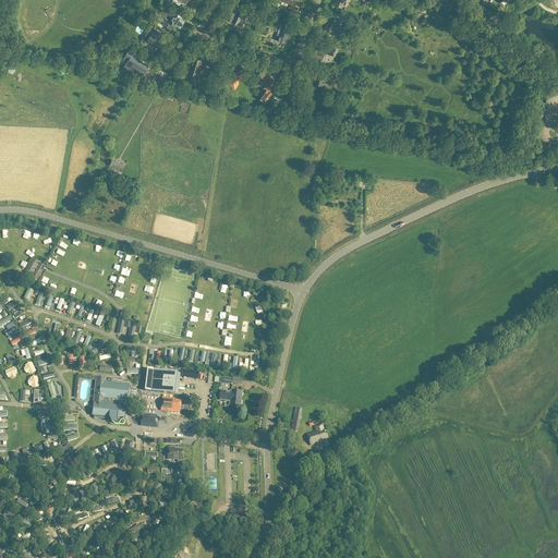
[(437,0),(445,8),(440,11),(439,10),(436,13),(441,19),(441,17),(446,22),(458,12),(457,12),(453,8),(456,5),(450,0),(437,0)]
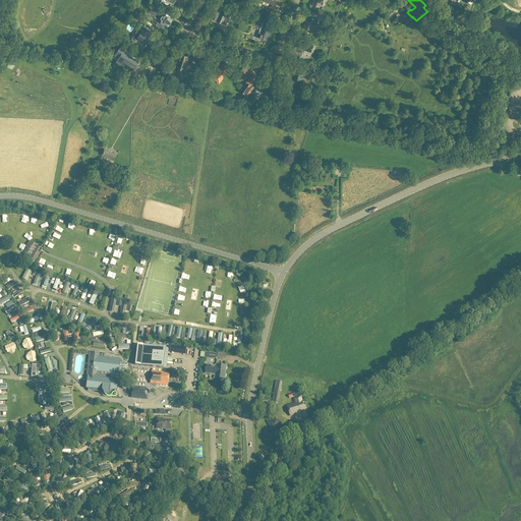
[(168,26),(173,19),(163,13),(154,7),(150,13),(155,17),(154,17),(159,20),(156,25),(161,29),(164,24),(168,26)]
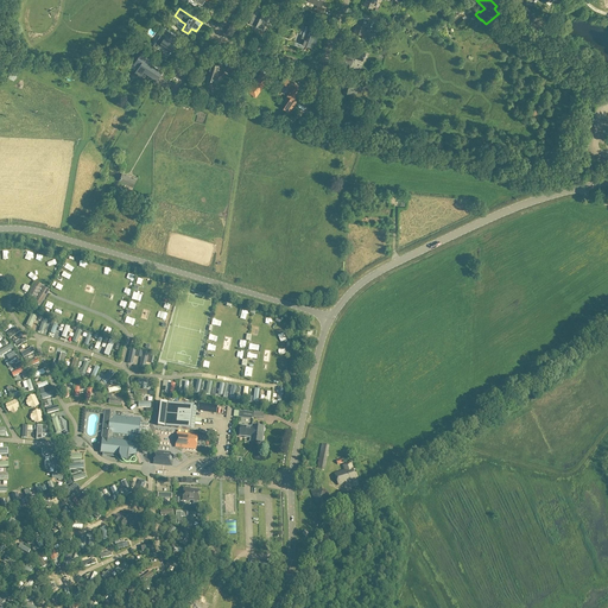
[(255,11),(253,17),(249,23),(264,30),(271,14),(261,8),(259,12),(255,11)]
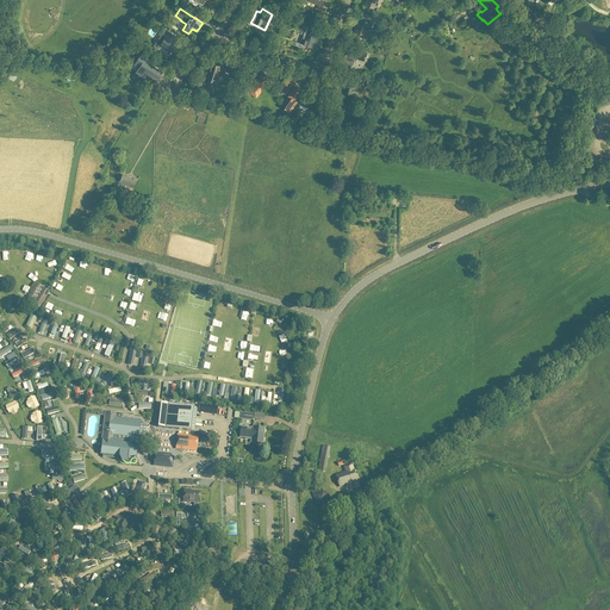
[(355,32),(369,38),(373,29),(367,26),(369,20),(361,17),(355,32)]
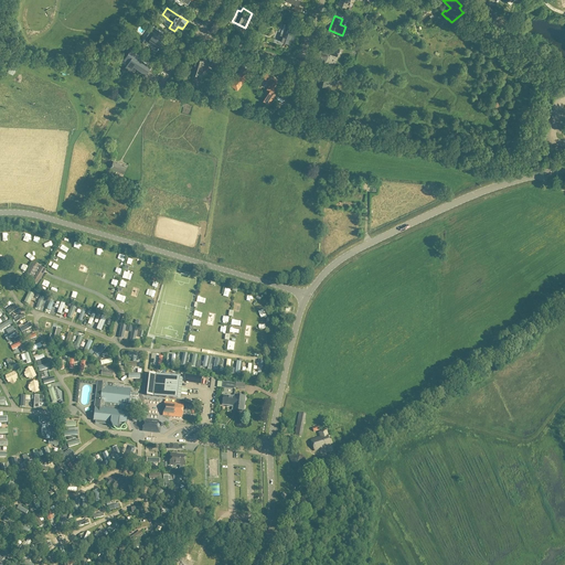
[(281,34),(280,35),(278,41),(288,44),(290,40),(291,40),(294,34),(292,34),(294,30),(290,29),(292,23),(286,21),(285,25),(284,27),(286,27),(283,34),(281,34)]
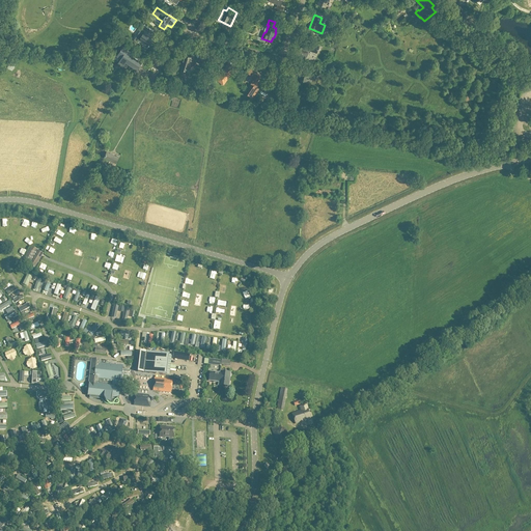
[(144,25),(138,34),(142,36),(139,39),(148,46),(155,36),(150,34),(152,31),(144,25)]
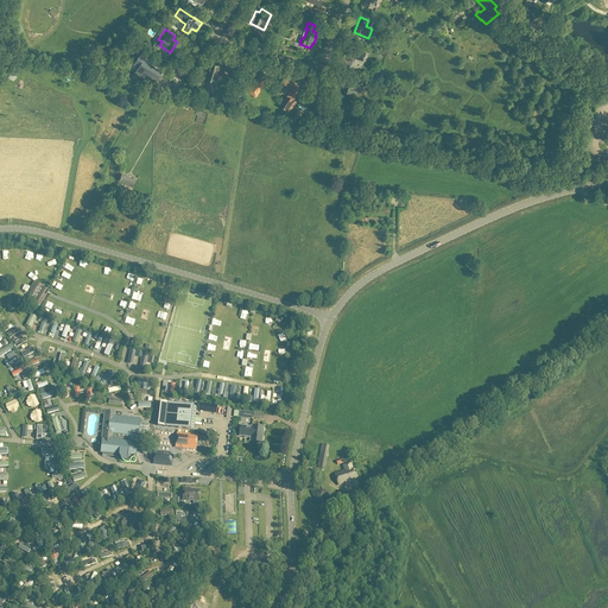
[(362,62),(365,54),(352,48),(348,58),(346,57),(343,63),(352,67),(354,58),(362,62)]
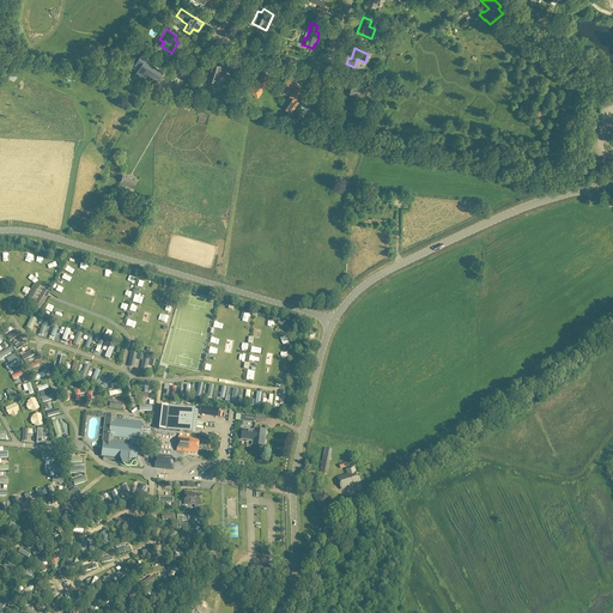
[(150,65),(152,61),(143,54),(134,66),(139,68),(135,74),(141,78),(146,70),(152,73),(151,74),(159,79),(163,72),(150,65)]
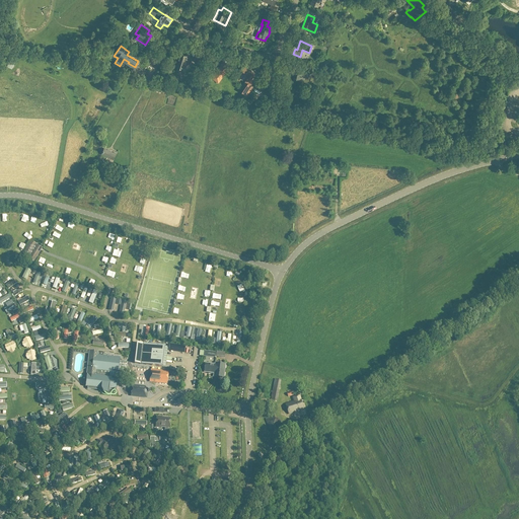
[(102,61),(108,55),(102,49),(97,55),(102,61)]
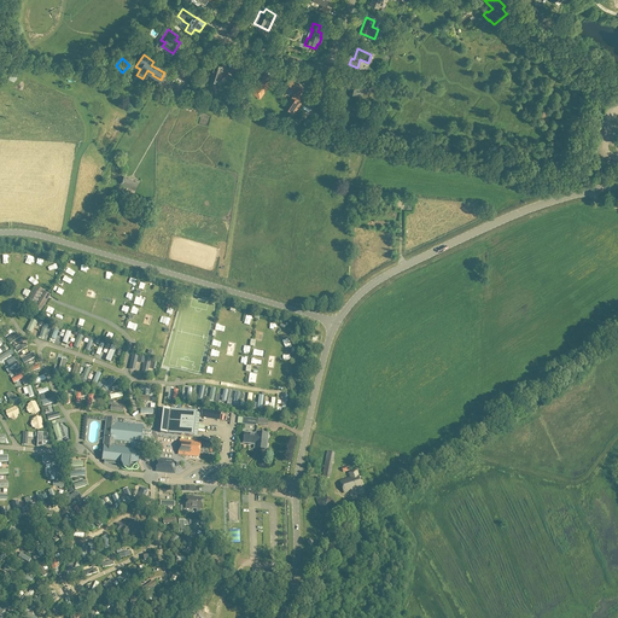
[(223,71),(226,63),(221,62),(220,66),(215,64),(210,81),(219,83),(220,79),(222,79),(225,77),(226,77),(227,75),(228,74),(228,73),(223,71)]
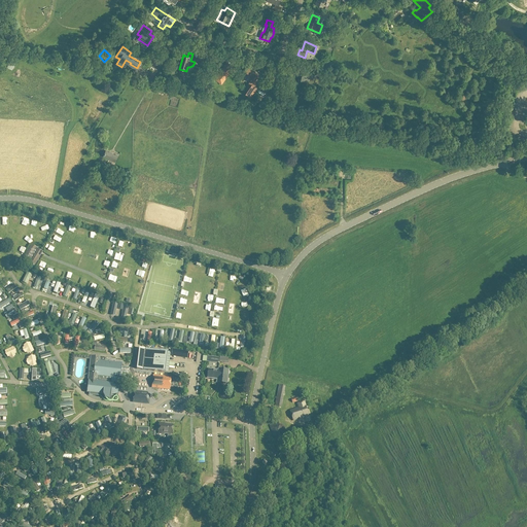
[(207,63),(201,56),(197,60),(203,67),(207,63)]
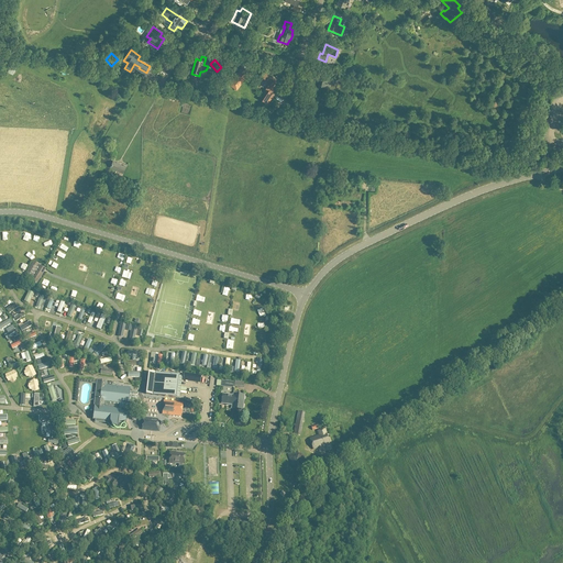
[(240,70),(232,81),(239,86),(246,75),(240,70)]
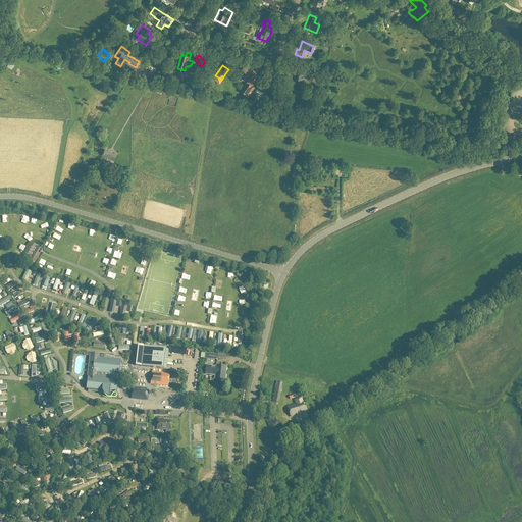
[(255,76),(257,73),(245,66),(242,70),(240,72),(250,80),(246,86),(248,87),(244,93),(249,96),(254,87),(253,86),(255,83),(254,82),(256,77),(255,76)]
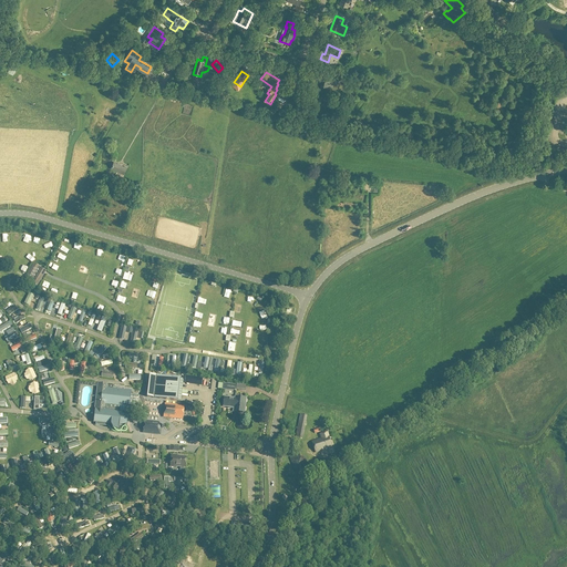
[(339,90),(340,81),(331,79),(332,76),(316,73),(315,79),(326,82),(325,86),(339,90)]
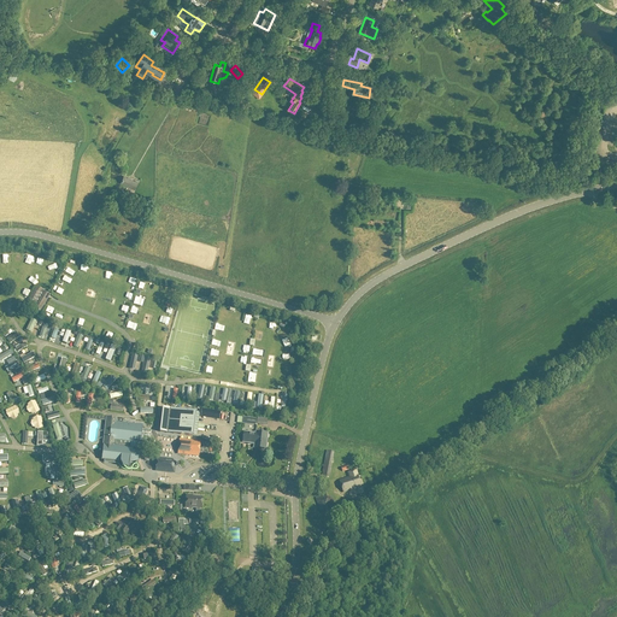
[(134,191),(137,183),(123,177),(119,184),(134,191)]
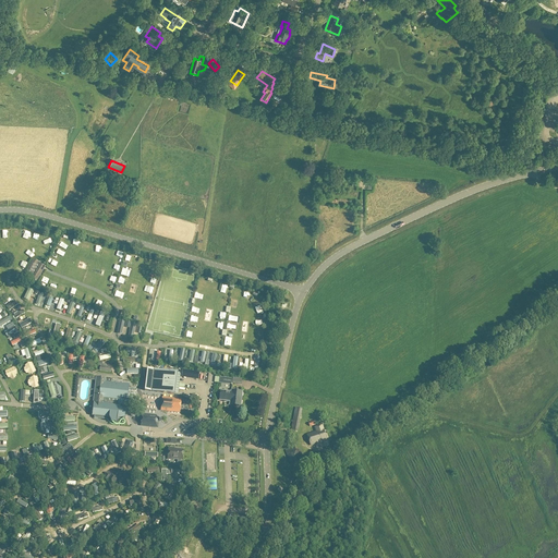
[(37,264),(33,262),(25,273),(29,275),(31,275),(37,279),(44,268),(37,264)]
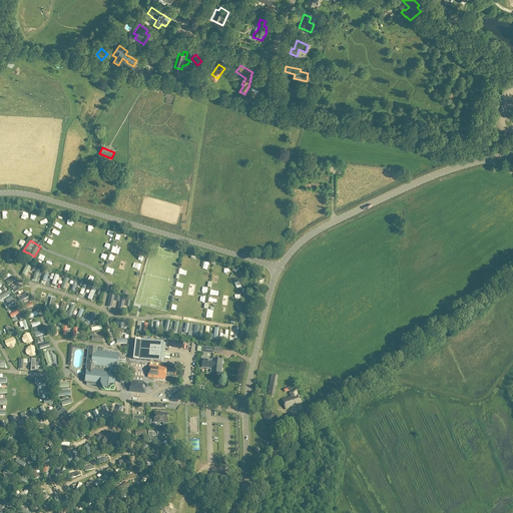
[(196,258),(193,268),(200,270),(203,260),(196,258)]
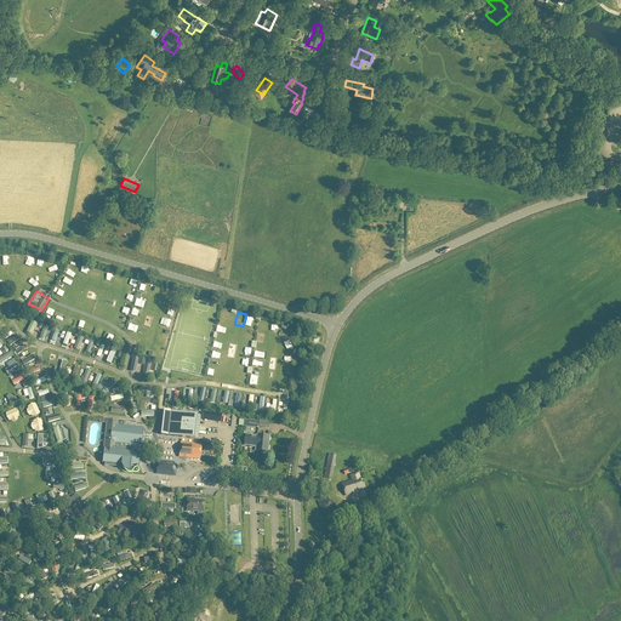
[(18,335),(9,341),(12,346),(22,340),(18,335)]
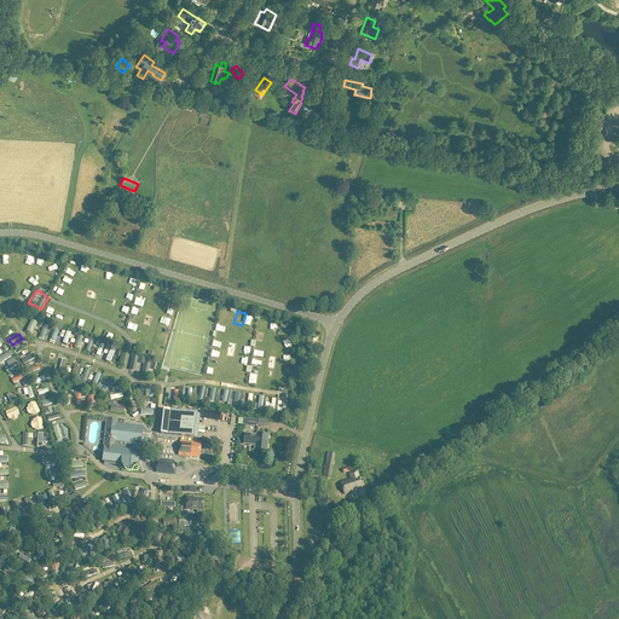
[(212,340),(209,348),(219,351),(220,341),(212,340)]
